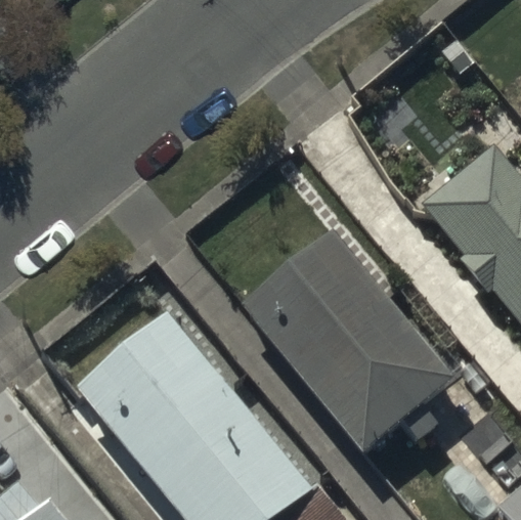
[(520,148),(517,144),(510,150),(484,120),(469,132),(484,150),(421,203),(465,255),(460,259),(487,292),(493,288),(520,320),(520,148)]
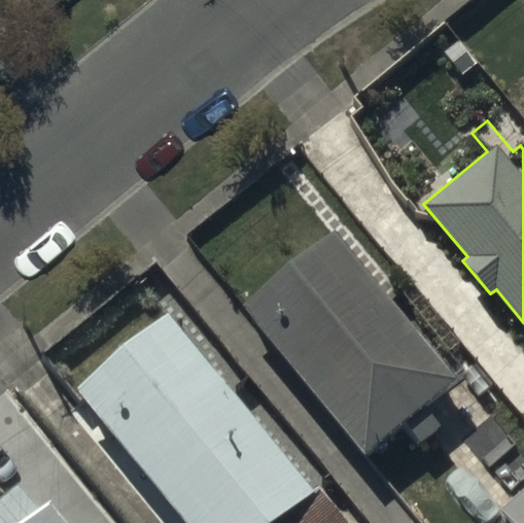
[(335,228),(240,304),(362,453),(404,420),(424,445),(447,426),(426,402),(456,377),(335,228)]
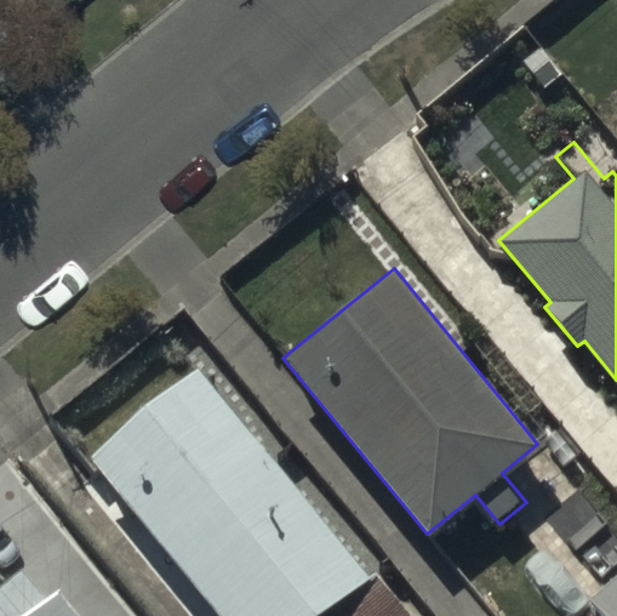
[(409,615),(196,365),(86,458),(218,615),(409,615)]
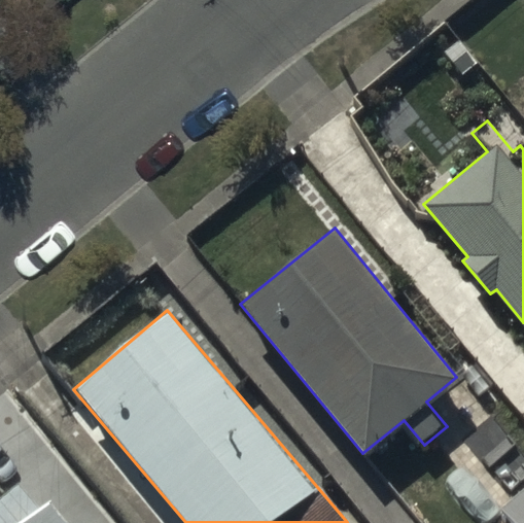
[(523,487),(500,506),(515,522),(523,522),(523,487)]
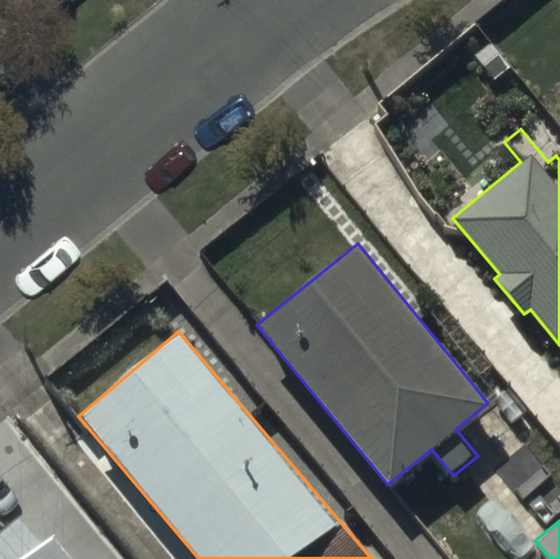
[(25,530),(0,550),(0,558),(66,558),(58,550),(47,558),(25,530)]
